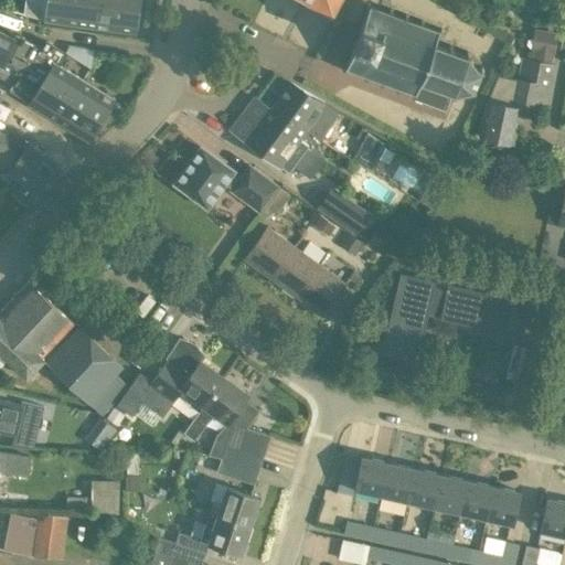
[(138,0),(45,0),(45,4),(21,1),(20,13),(43,20),(135,32),(138,0)]
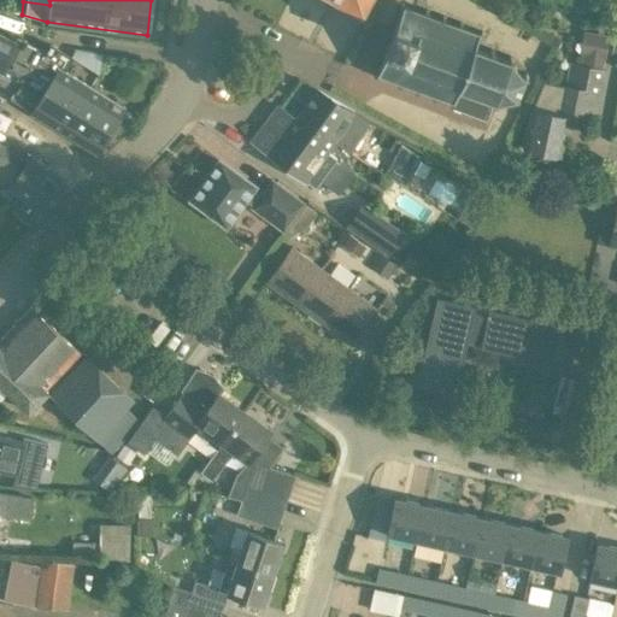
[(331,0),(362,17),(370,0),(331,0)]
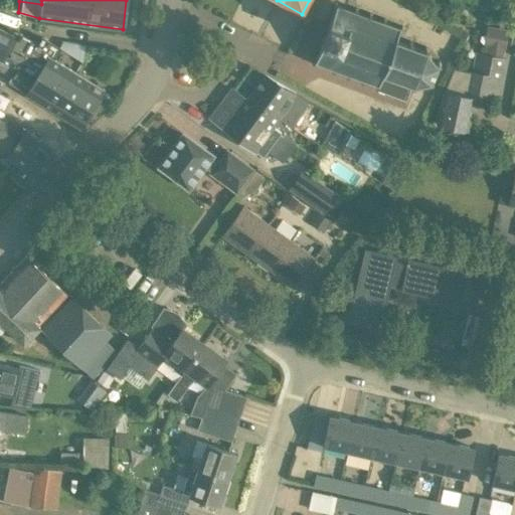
[(331,71),(334,72),(335,70),(346,74),(345,77),(347,77),(349,75),(361,79),(360,82),(362,83),(363,80),(376,84),(374,90),(405,101),(410,87),(413,88),(414,84),(427,81),(431,84),(433,81),(431,79),(437,65),(440,64),(439,61),(436,62),(426,52),(428,49),(425,47),(423,50),(411,46),(412,43),(408,41),(407,45),(395,40),(398,31),(403,29),(402,26),(398,28),(384,23),(385,20),(383,19),(382,22),(370,18),(371,15),(369,14),(368,17),(356,13),(358,9),(355,9),(354,12),(337,6),(336,2),(333,3),(335,8),(329,24),(321,44),(322,44),(315,60),(311,61),(312,64),(316,63),(332,69),(331,71)]
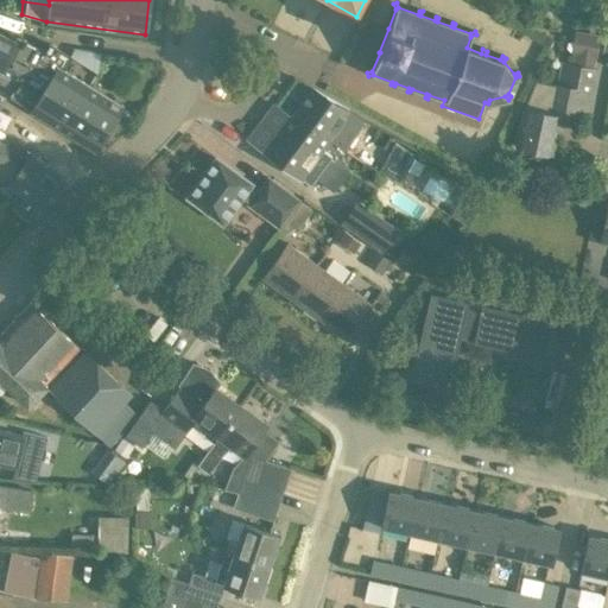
[(0,71),(109,128),(122,107),(64,70),(73,57),(49,43),(44,51),(17,37),(14,40),(0,32),(0,71)]
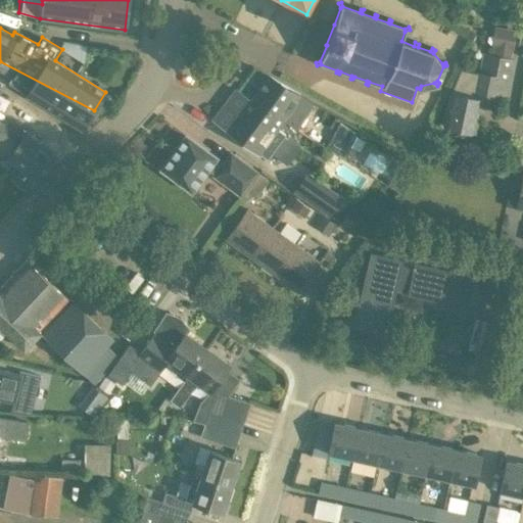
[(492,56),(511,59),(512,52),(516,33),(495,28),(491,48),(494,48),(492,56)]
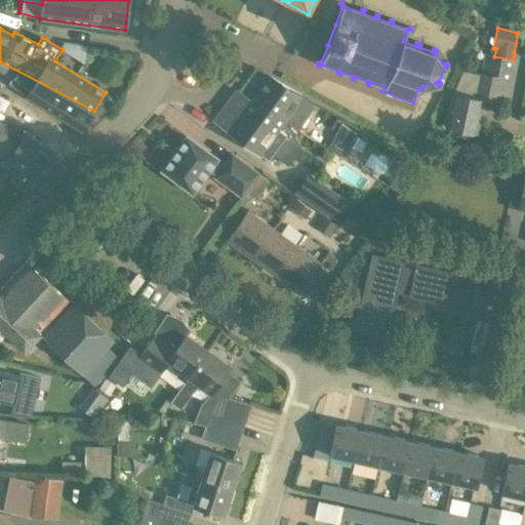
[(517,61),(485,54),(481,74),(462,70),(453,93),(452,93),(445,127),(458,130),(459,137),(471,139),(475,133),(477,133),(483,101),(495,104),(497,94),(510,96),(517,61)]
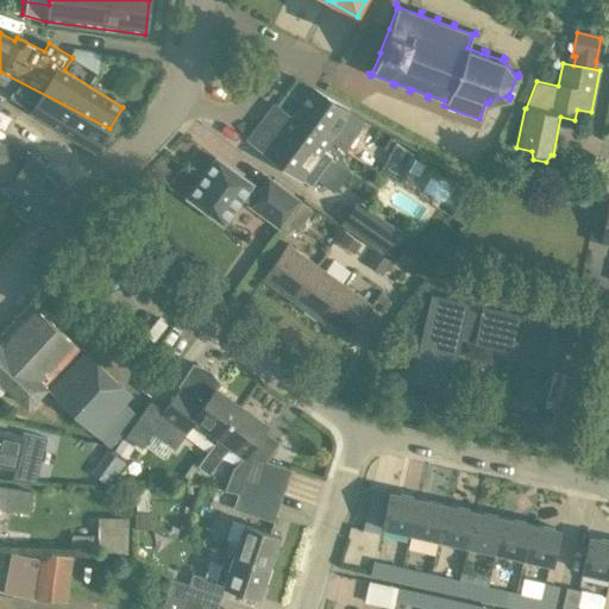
[(0,71),(0,83),(13,92),(10,98),(30,111),(95,151),(110,129),(0,71)]
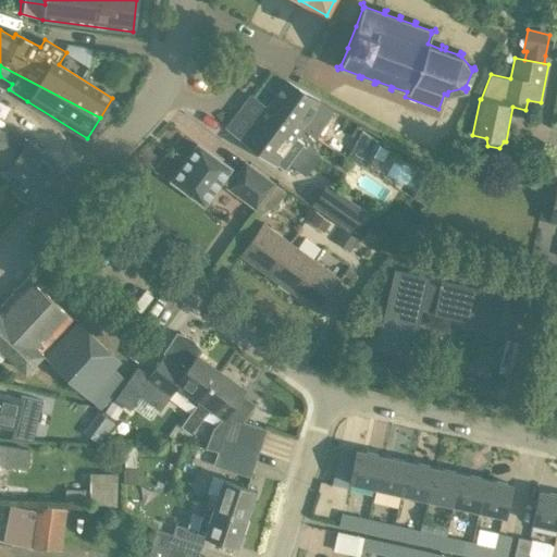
[(305,123),(301,128),(317,138),(320,133),(325,123),(311,113),(320,100),(295,86),(285,81),(271,100),(305,123)]
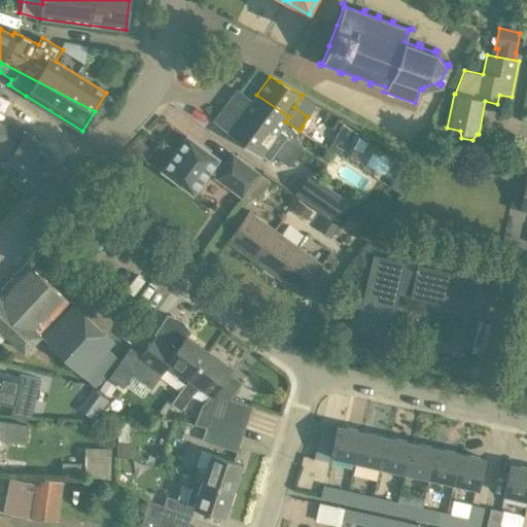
[(29,109),(0,90),(0,116),(18,128),(29,109)]
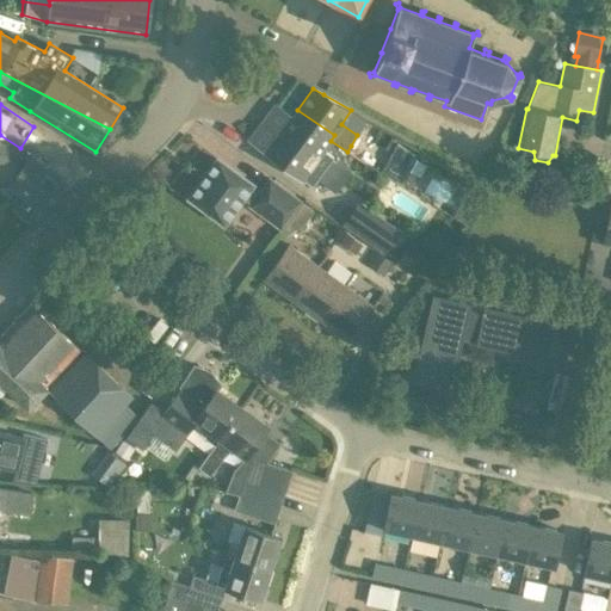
[(325,150),(331,141),(334,135),(297,110),(291,117),(275,104),(248,140),(313,186),(333,156),(325,150)]
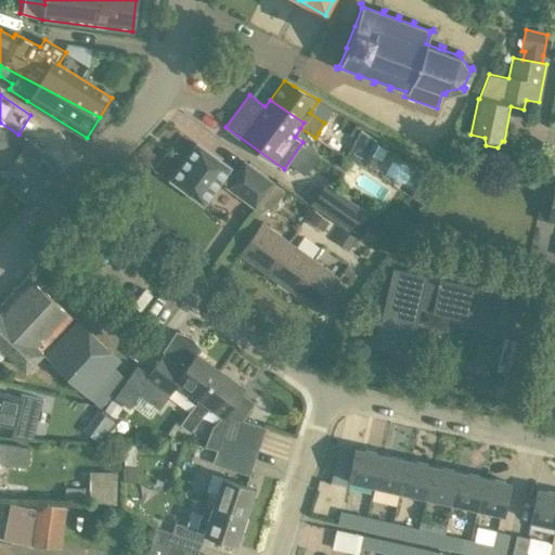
[(0,162),(38,190),(59,163),(25,138),(22,142),(0,125),(0,162)]
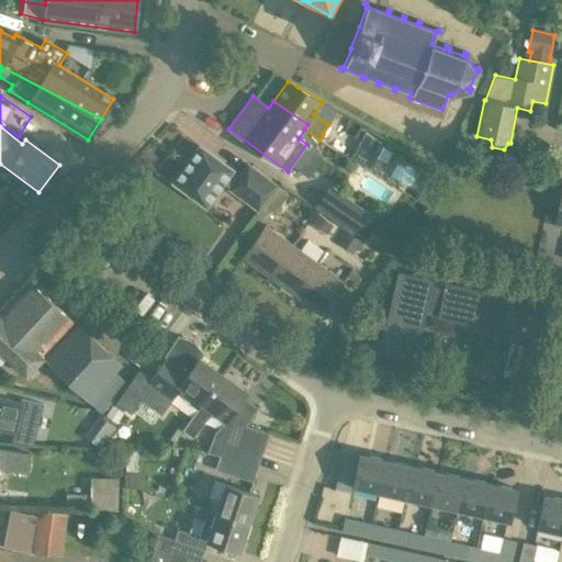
[(363,134),(356,147),(375,158),(377,157),(384,144),(364,133),(364,134),(363,134)]
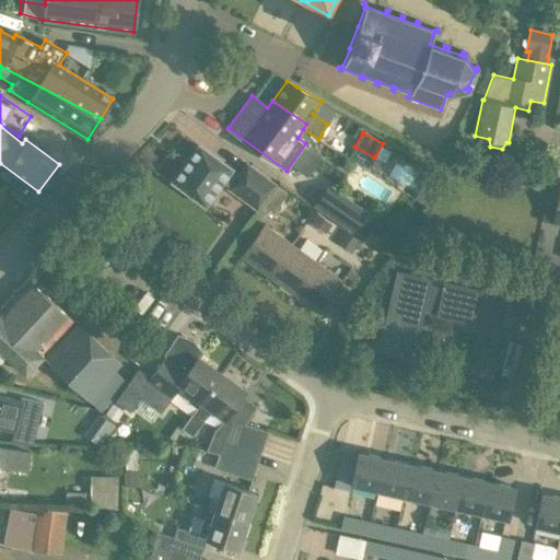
[(199,146),(173,181),(205,203),(230,168),(199,146)]
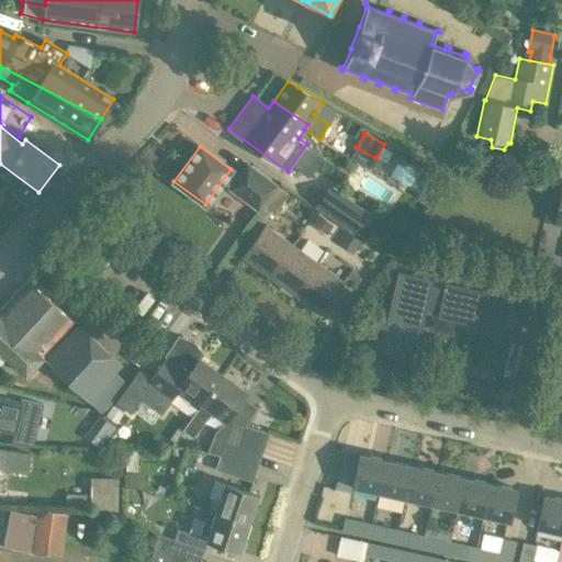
[(277,184),(248,164),(229,188),(258,209),(277,184)]
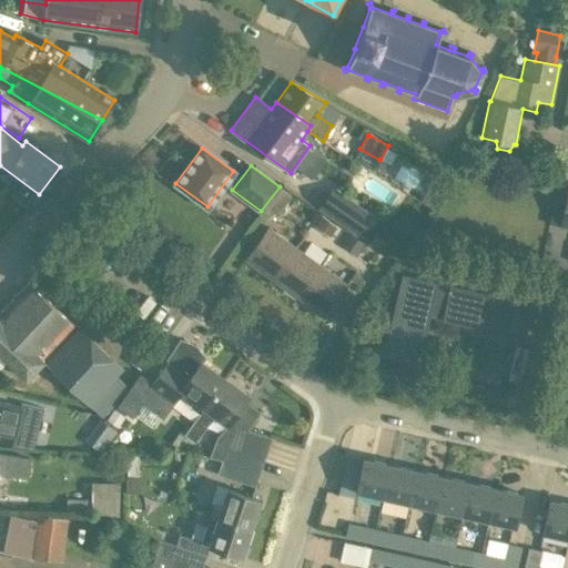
[(323,209),(350,227),(363,208),(335,190),(323,209)]
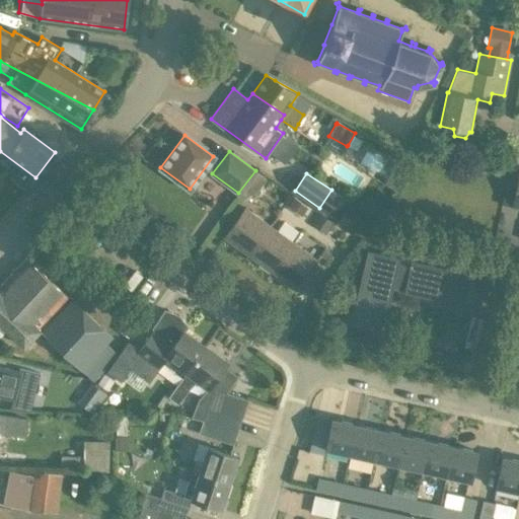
[(223,238),(247,255),(270,225),(244,208),(223,238)]
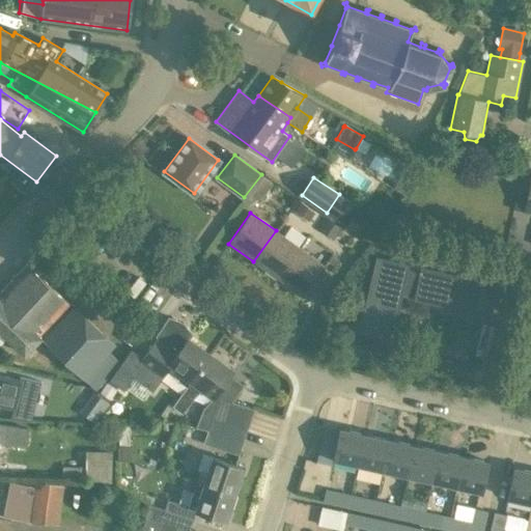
[(253,261),(276,278),(300,248),(276,230),(253,261)]
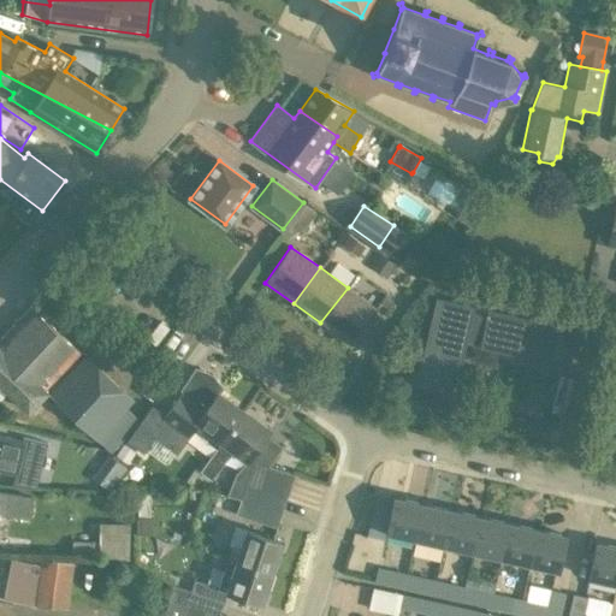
[(348,288),(320,323),(351,344),(377,309),(348,288)]
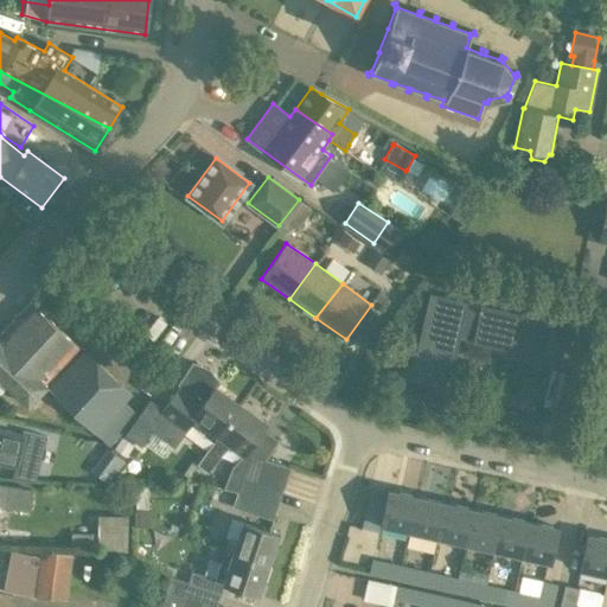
[(572,292),(568,292),(554,288),(550,305),(568,308),(572,292)]
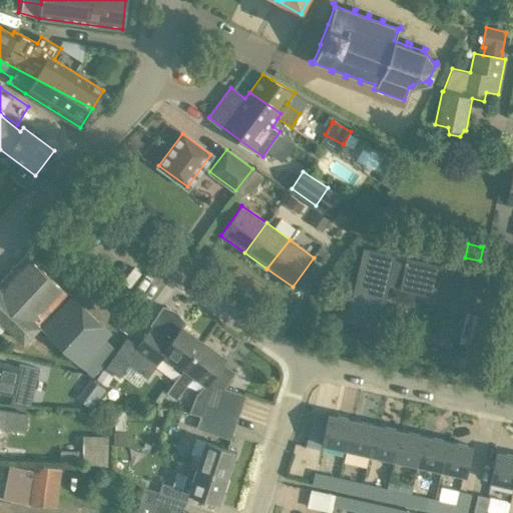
[(377,326),(386,285),(393,254),(364,248),(348,319),(377,326)]
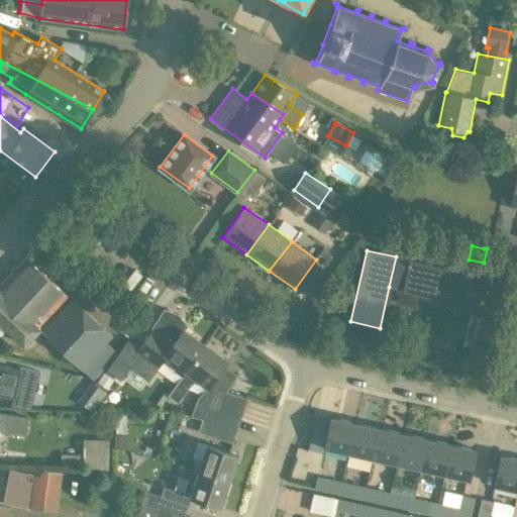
[(0,284),(0,335),(6,329),(23,345),(39,328),(37,326),(67,295),(26,257),(0,284)]
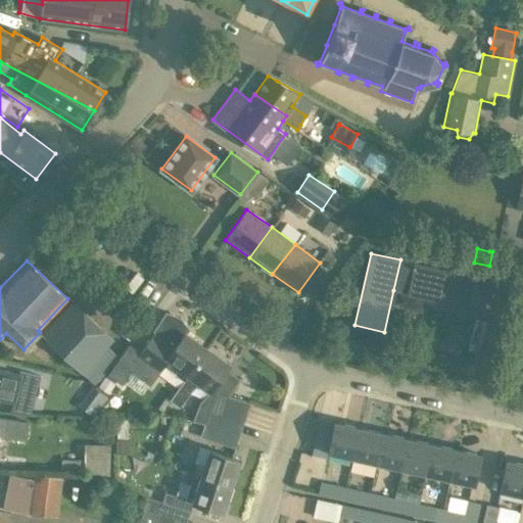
[(417,267),(403,260),(396,293),(490,315),(497,282),(418,263),(417,267)]
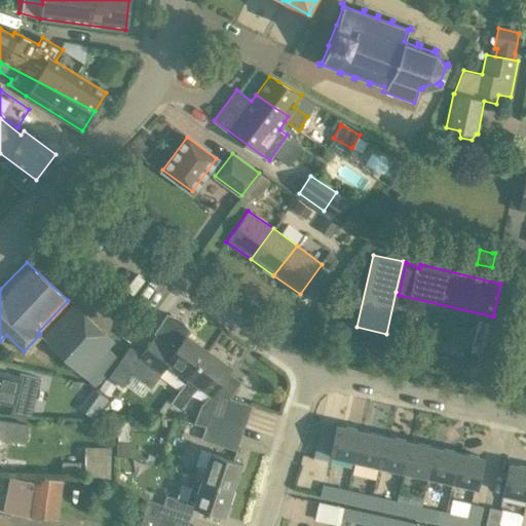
[(114,367),(115,367),(120,360),(109,348),(115,342),(73,303),(42,337),(46,340),(44,342),(82,376),(83,375),(96,387),(114,367)]
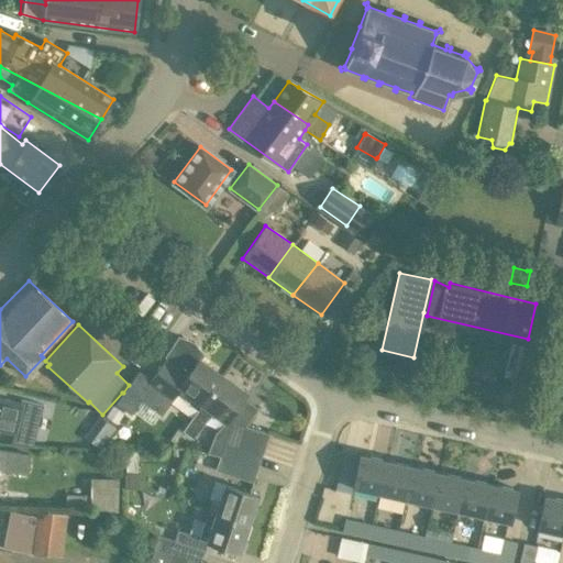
[(176,394),(198,409),(222,375),(200,360),(199,359),(202,354),(202,353),(178,335),(165,355),(166,356),(151,379),(139,371),(129,385),(123,393),(116,404),(131,415),(141,400),(162,415),(172,401),(176,394)]
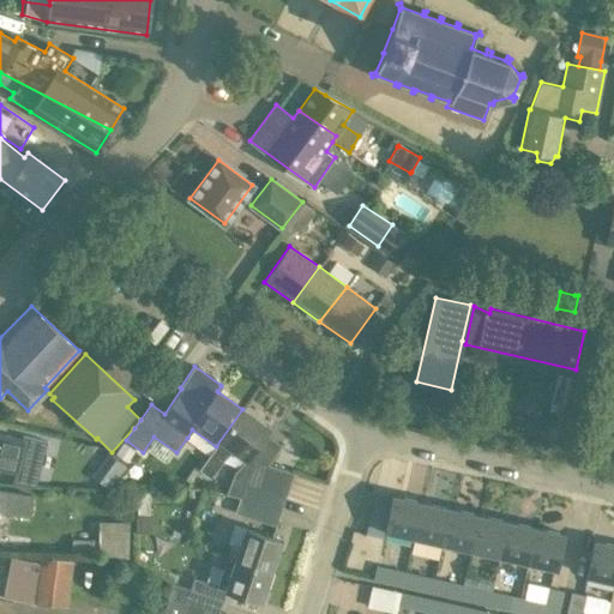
[(573,378),(557,373),(548,411),(564,416),(573,378)]
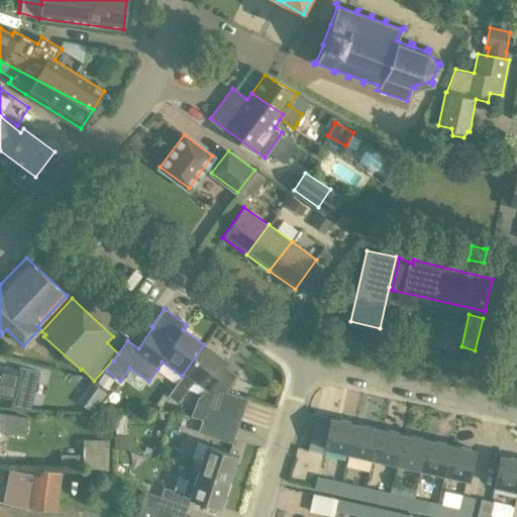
[(207,387),(226,360),(204,344),(182,376),(168,396),(178,403),(195,379),(207,387)]
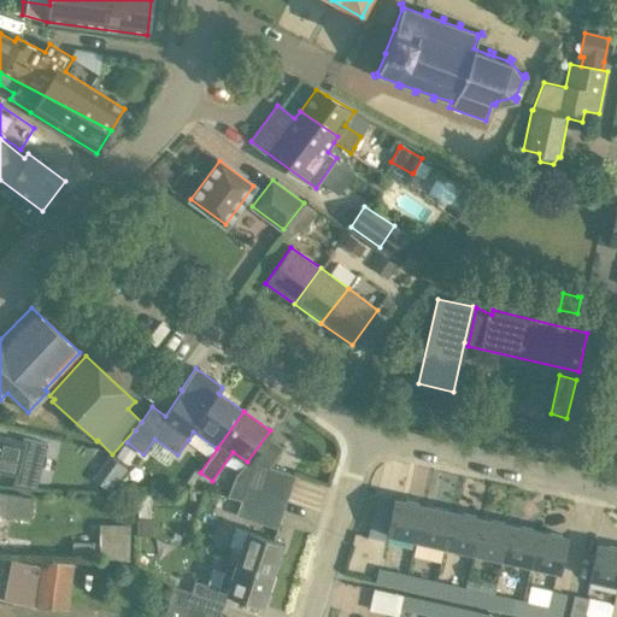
[(0,436),(0,469),(16,474),(22,452),(34,454),(37,440),(24,438),(23,442),(0,436)]
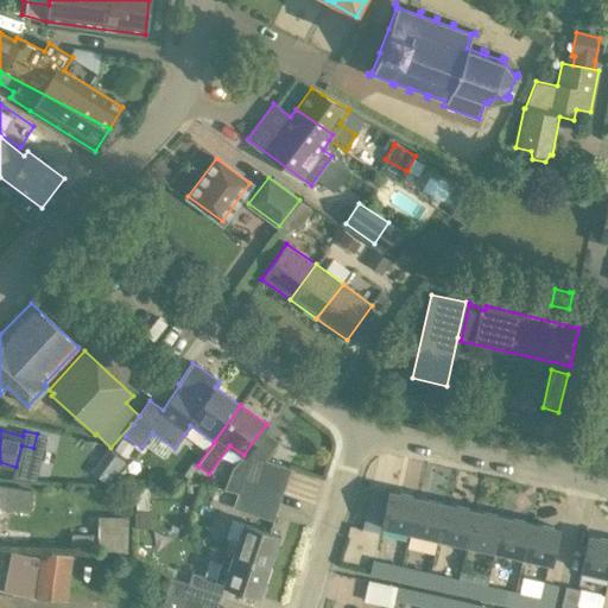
[(111,482),(124,460),(111,453),(97,475),(111,482)]
